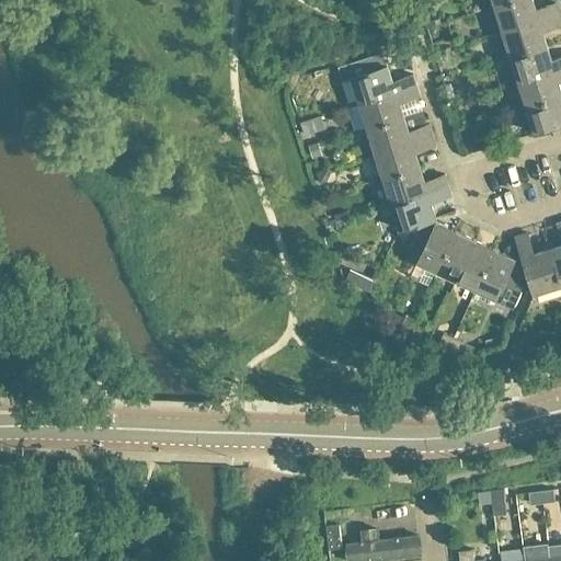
[(512,0),(494,7),(502,32),(559,13),(556,3),(535,10),(531,0),(512,0)]
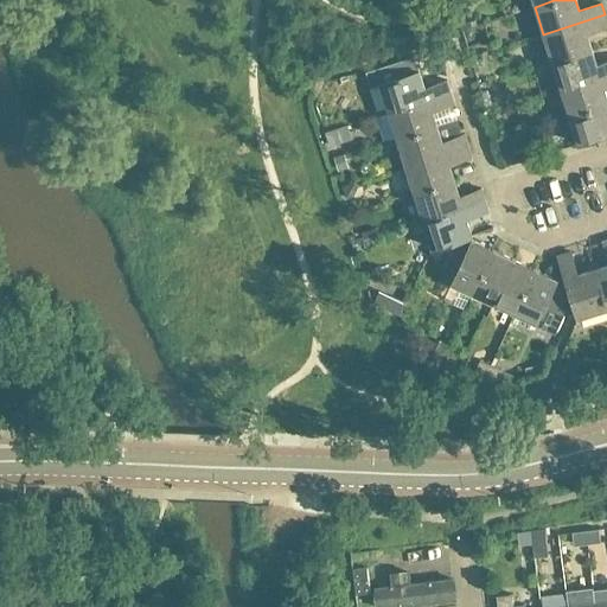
[(543,34),(551,62),(590,49),(586,32),(606,25),(606,21),(605,14),(543,34)]
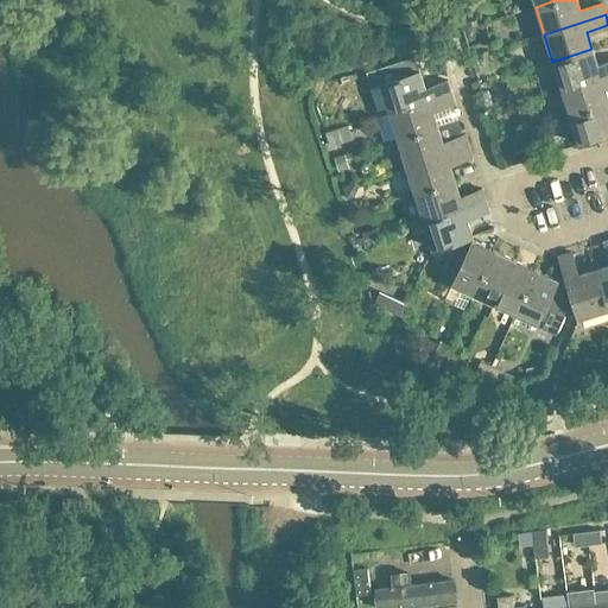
[(607,74),(607,61),(597,64),(591,49),(552,62),(561,89),(607,74)]
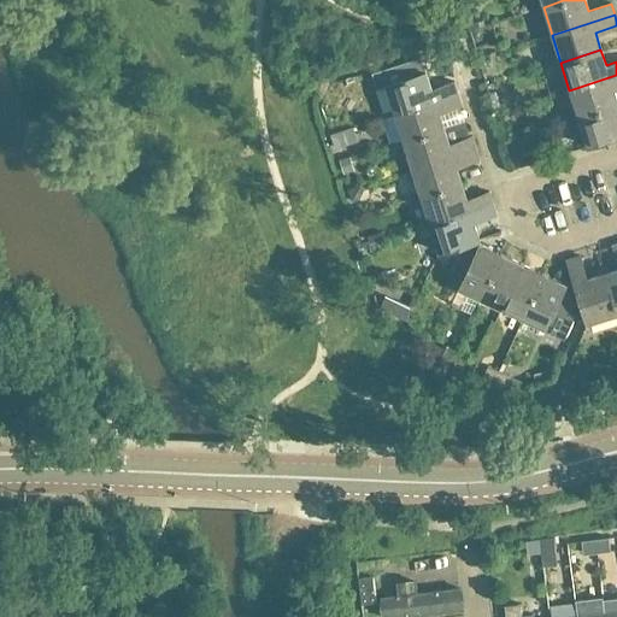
[(457,93),(453,82),(430,89),(425,71),(397,81),(392,66),(376,71),(381,87),(386,86),(394,113),(457,93)]
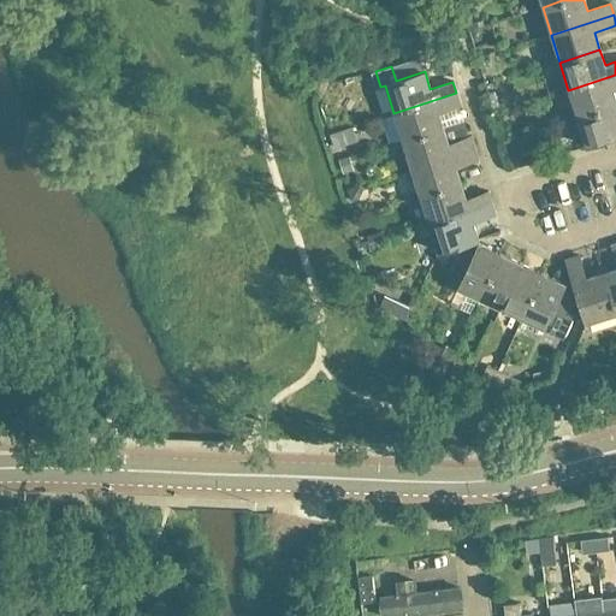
[(615,105),(615,102),(611,89),(615,87),(615,75),(568,90),(578,118),(615,105)]
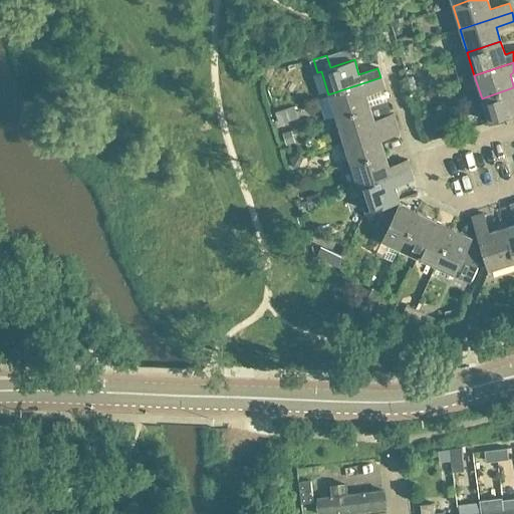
[(413,76),(407,78),(407,79),(412,94),(425,90),(423,84),(416,86),(413,76)]
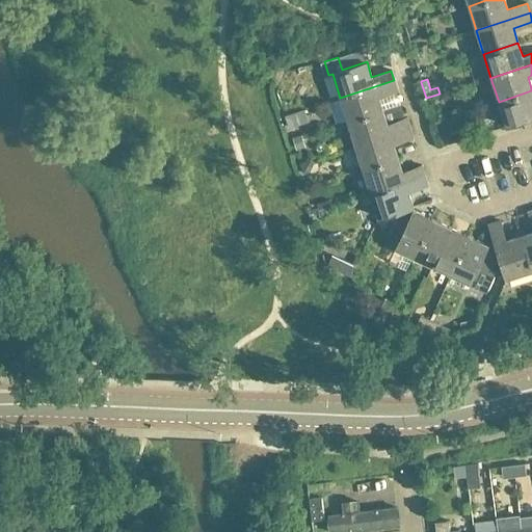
[(381,110),(377,97),(397,90),(394,80),(340,98),(347,122),(381,110)]
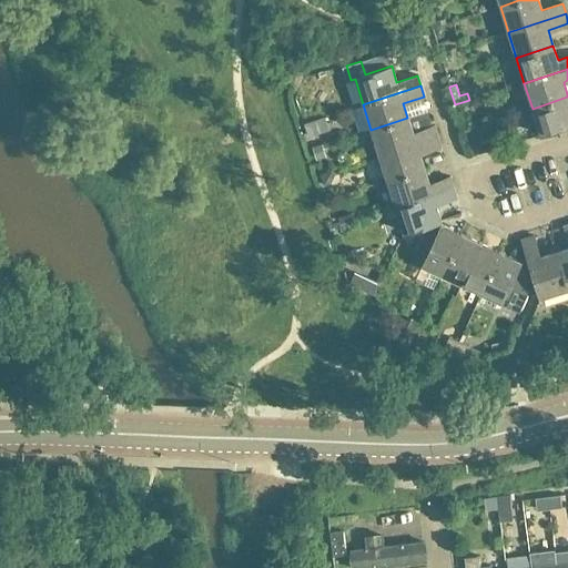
[(567,97),(533,109),(540,134),(567,125),(567,97)]
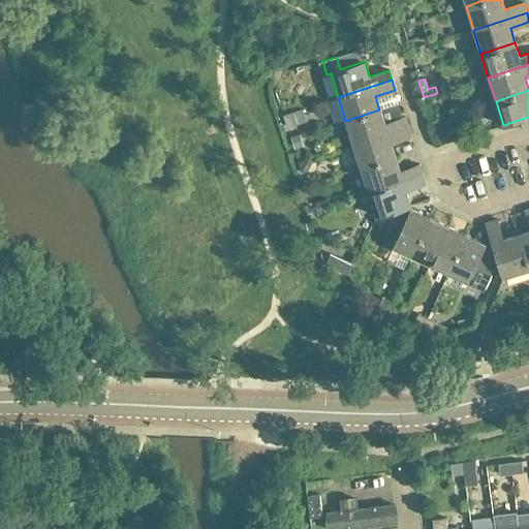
[(379,110),(345,121),(352,145),(407,127),(404,118),(384,123),(379,110)]
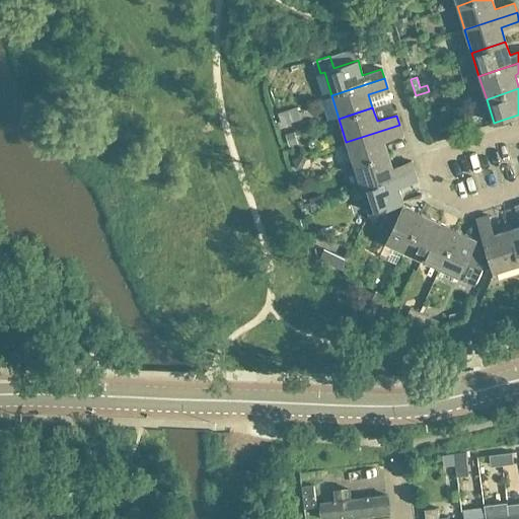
[(288,108),(277,113),(281,123),(292,119),(288,108)]
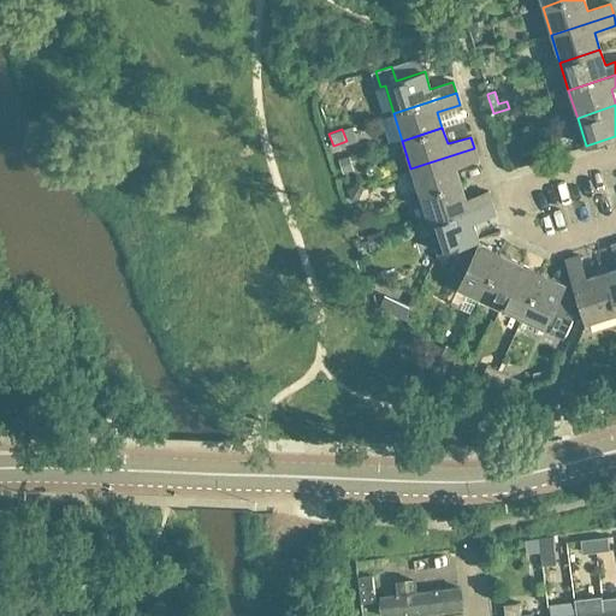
[(460,183),(455,167),(478,160),(474,148),(410,169),(419,196),(460,183)]
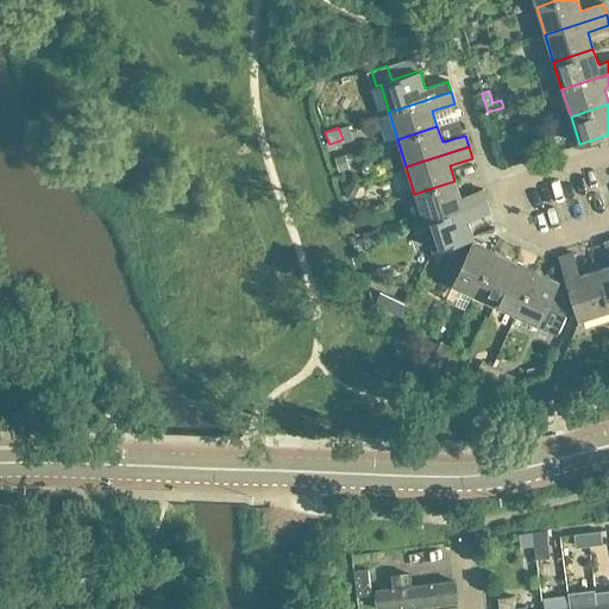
[(344,155),(333,158),(338,171),(349,169),(344,155)]
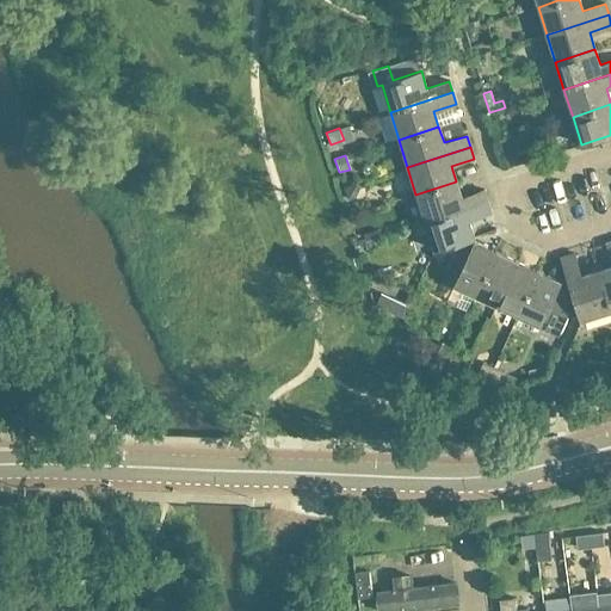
[(513,155),(504,159),(506,167),(516,165),(513,155)]
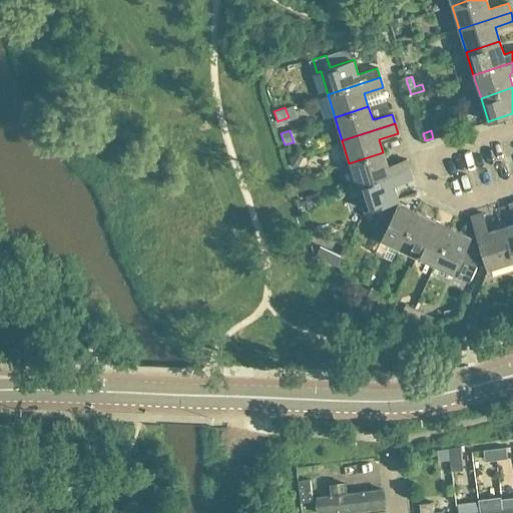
[(387,165),(384,156),(383,152),(349,163),(357,186),(410,169),(406,159),(387,165)]
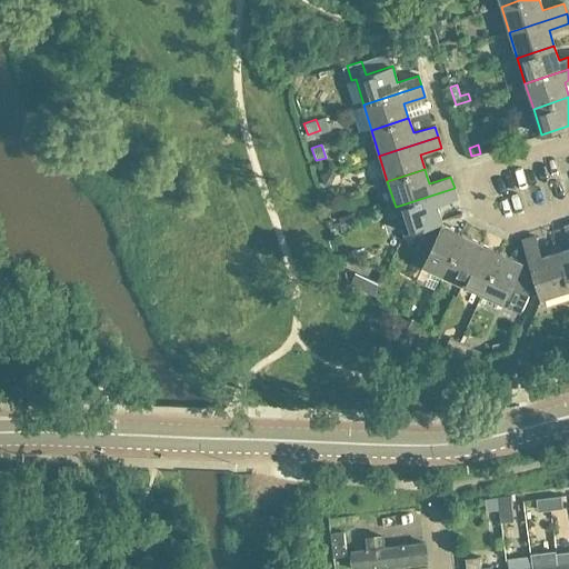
[(331,172),(320,176),(323,186),(330,185),(333,178),(331,172)]
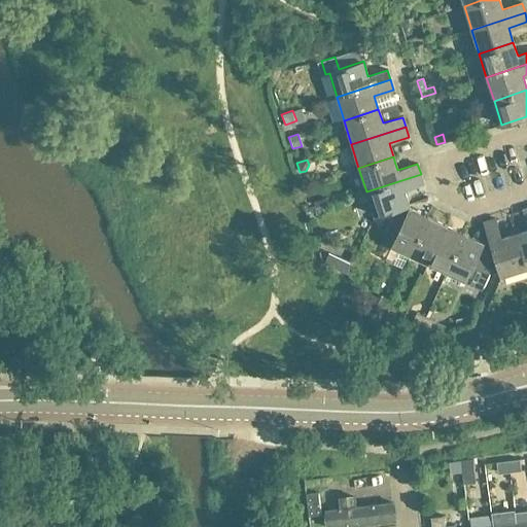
[(409,205),(403,189),(423,183),(421,174),(366,191),(374,215),(409,205)]
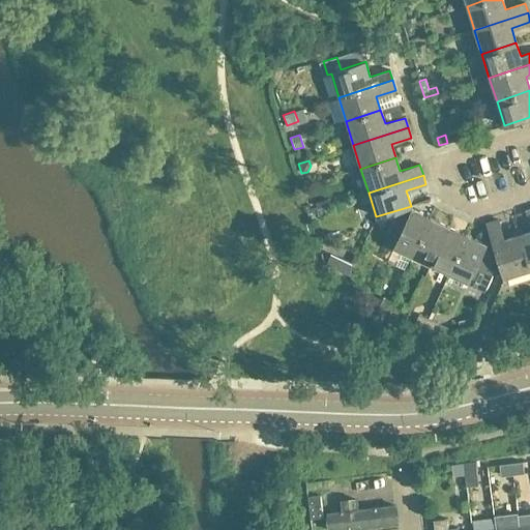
[(431,218),(412,209),(396,241),(393,247),(396,248),(412,256),(431,218)]
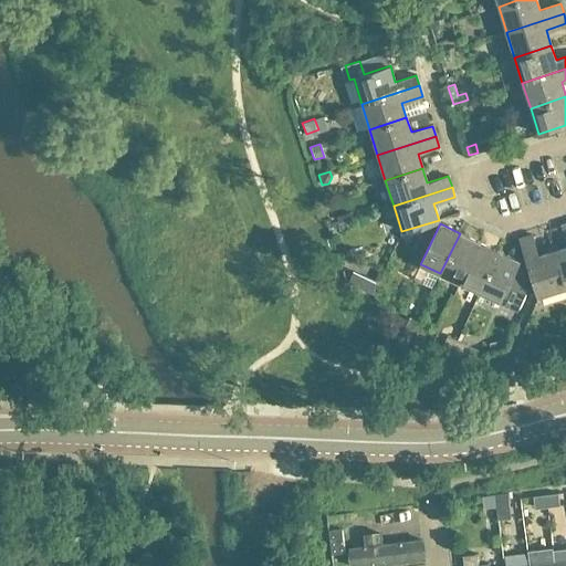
[(564,289),(565,286),(565,223),(561,226),(565,241),(565,247),(553,251),(564,289)]
